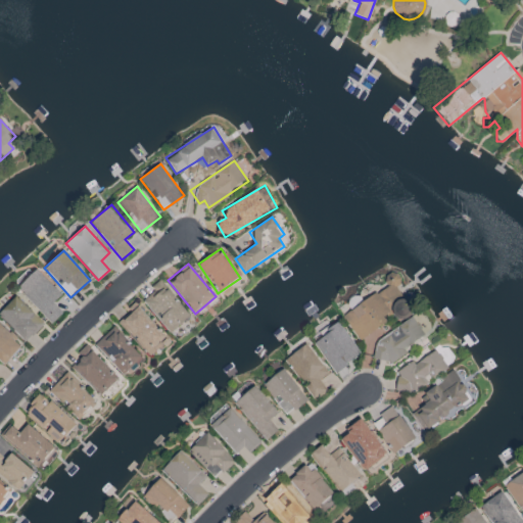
[(61,294),(37,269),(17,287),(52,323),(62,313),(53,302),(61,294)]
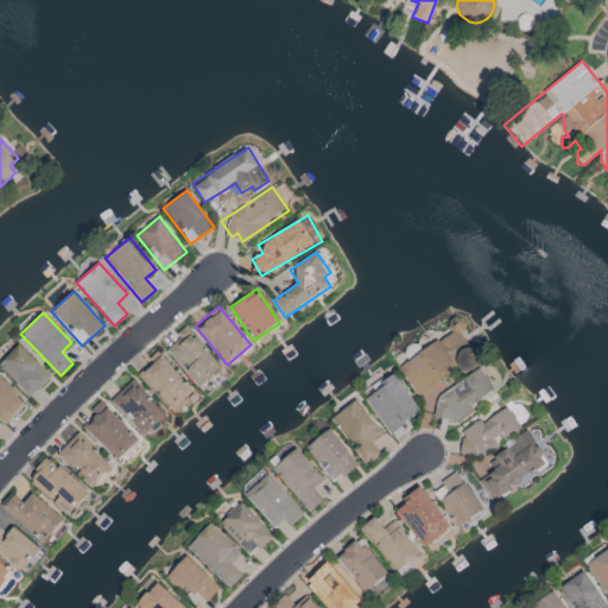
[(398,367),(417,397),(450,374),(443,362),(468,346),(460,333),(468,328),(460,315),(445,324),(450,333),(398,367)]
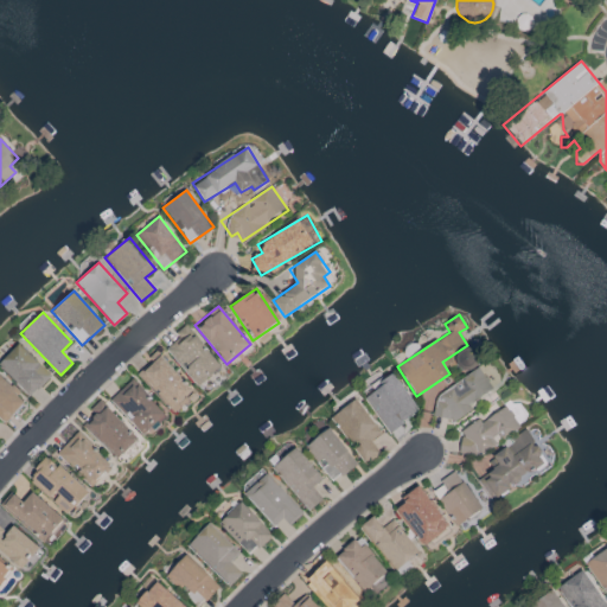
[(222,366),(186,324),(174,333),(179,338),(166,350),(198,387),(222,366)]
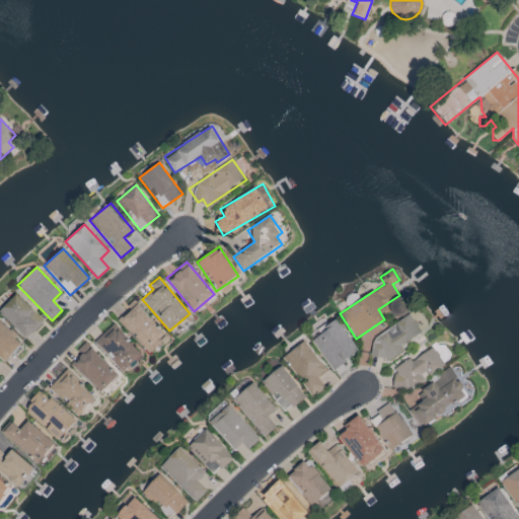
[(0,314),(25,339),(44,319),(15,294),(0,309),(0,314)]
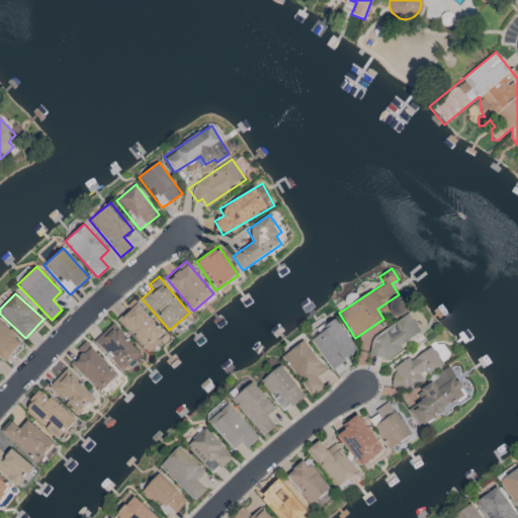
[(147,351),(165,335),(135,300),(116,318),(147,351)]
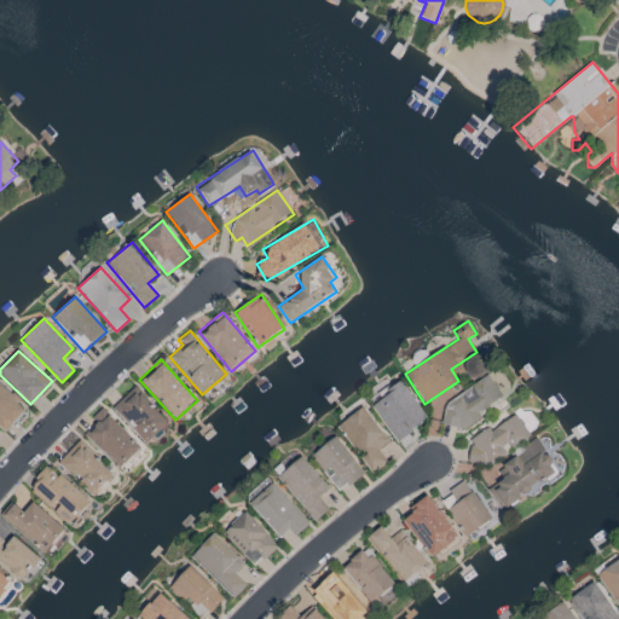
[(479,412),(503,397),(489,376),(437,411),(449,428),(457,422),(462,431),(481,417),(479,412)]
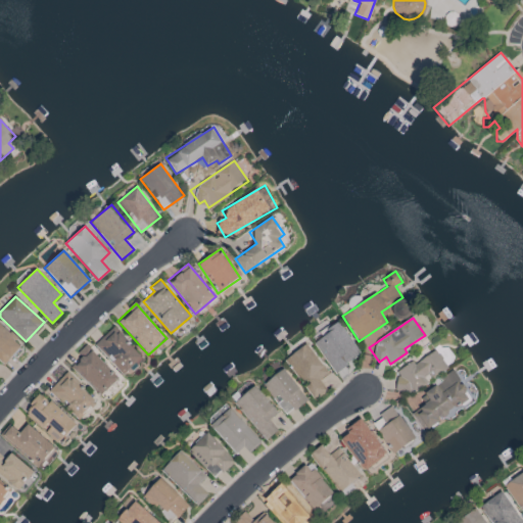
[(335,374),(349,365),(347,362),(360,353),(341,323),(323,335),(325,337),(316,343),(335,374)]
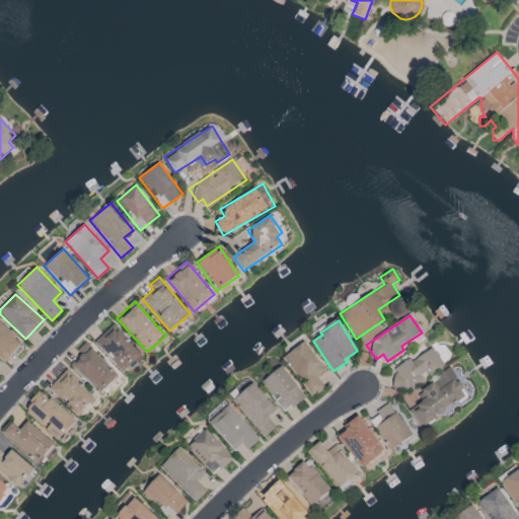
[(22,343),(0,321),(0,358),(3,362),(22,343)]
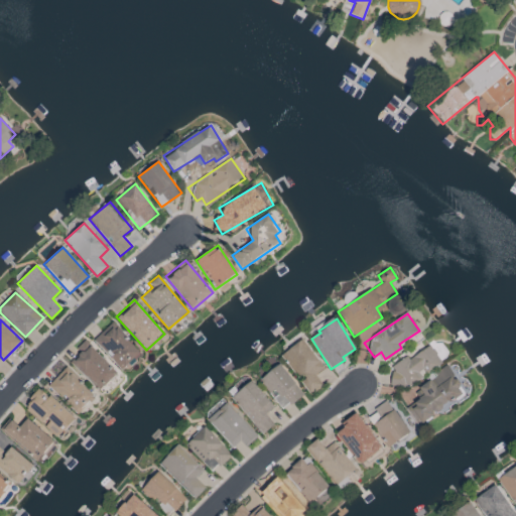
[(123,370),(141,351),(111,321),(93,341),(123,370)]
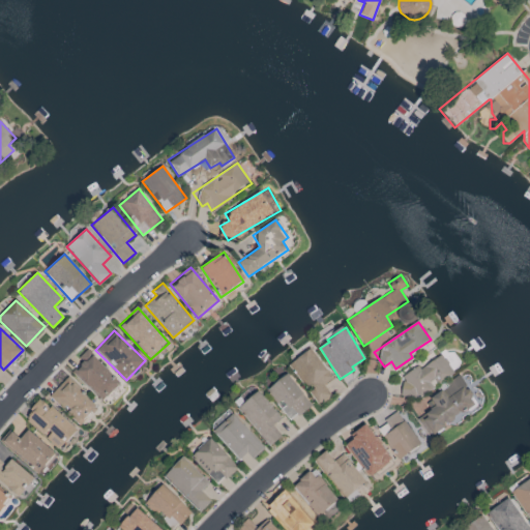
[(72,371),(101,402),(120,383),(87,349),(78,358),(82,361),(72,371)]
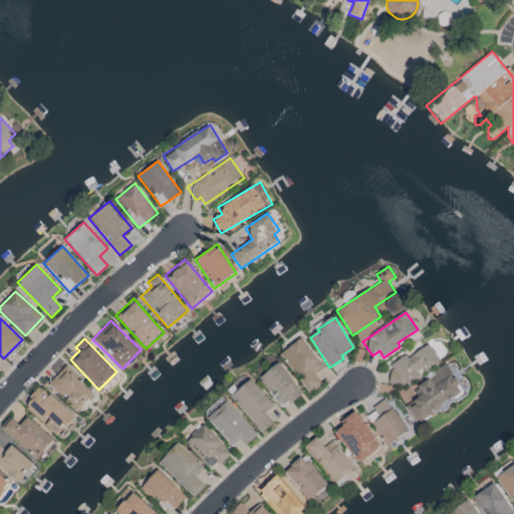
[(308,394),(322,383),(314,372),(322,366),(302,338),(280,352),(308,394)]
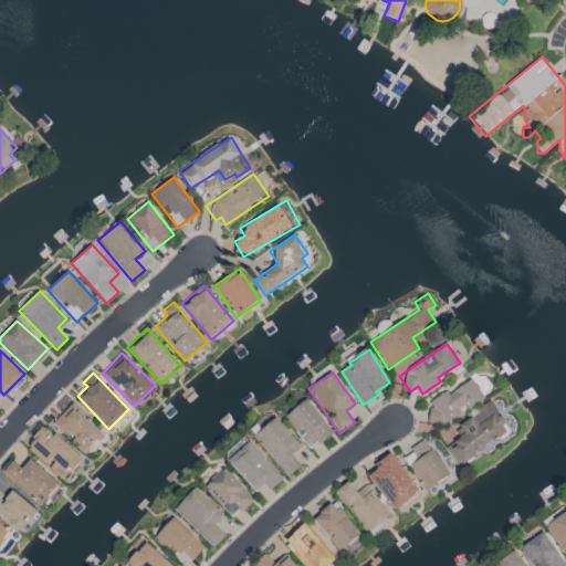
[(448,392),(446,390),(425,404),(438,427),(484,399),(472,378),(448,392)]
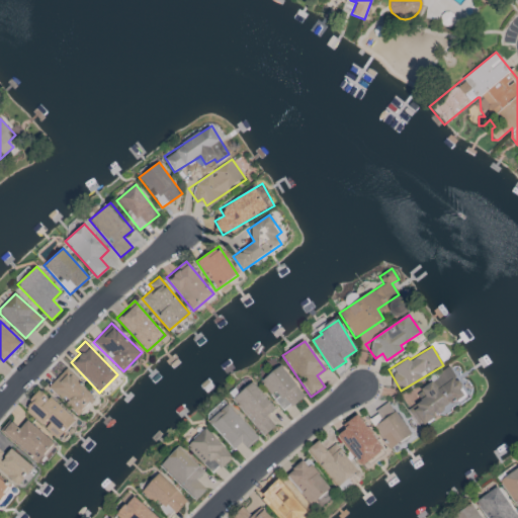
[(282,412),(304,397),(281,364),(259,379),(282,412)]
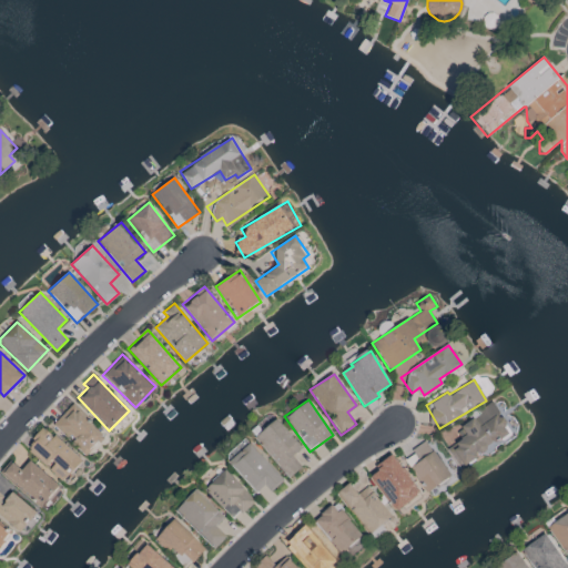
[(105,436),(72,404),(52,425),(87,457),(105,436)]
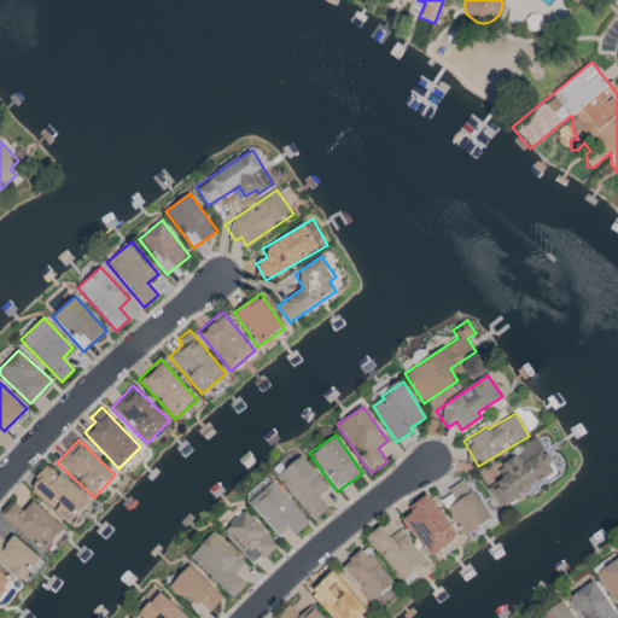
[(488,489),(501,509),(558,472),(536,439),(496,466),(503,477),(488,489)]
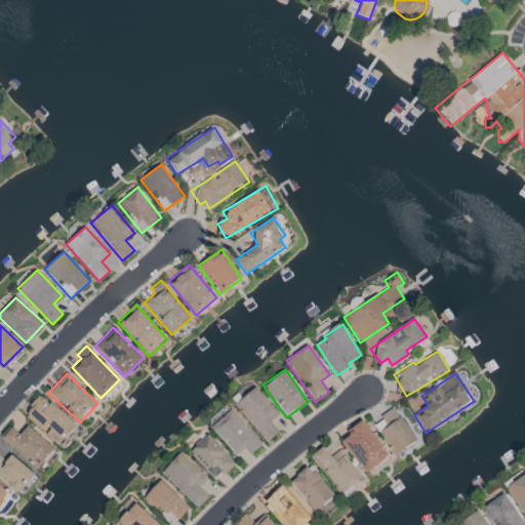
[(278,415),(257,387),(236,402),(265,443),(279,433),(270,420),(278,415)]
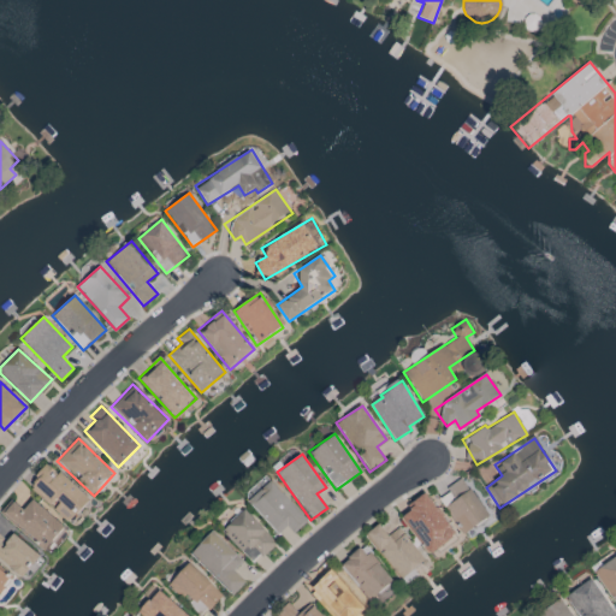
[(67,522),(89,501),(49,462),(28,485),(67,522)]
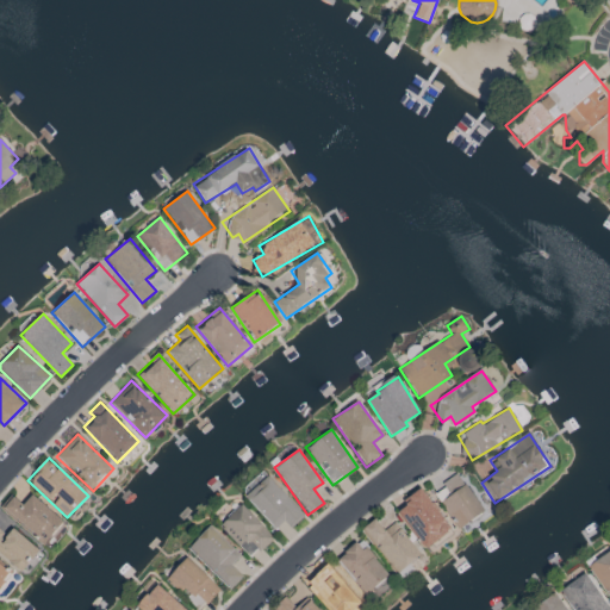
[(483,514),(459,472),(441,483),(444,487),(436,493),(458,529),(483,514)]
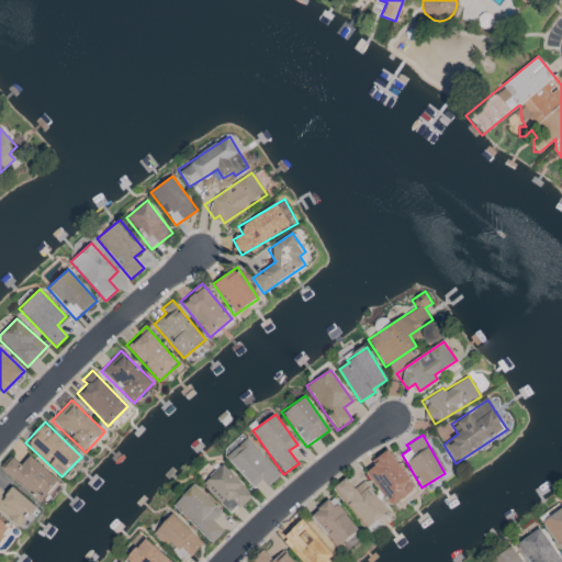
[(225,457),(254,487),(261,480),(268,486),(280,474),(246,438),(225,457)]
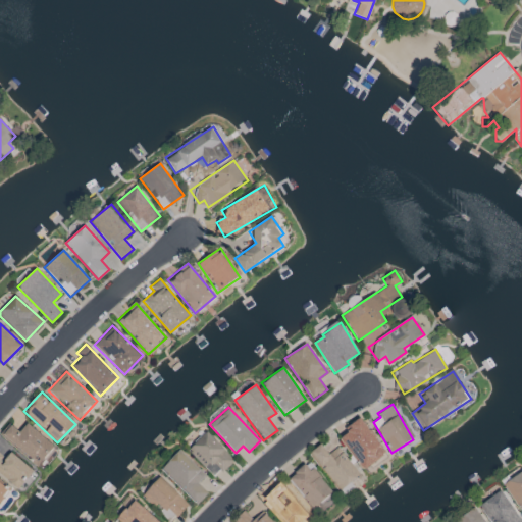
[(346,428),(348,431),(340,438),(364,470),(387,453),(360,417),(346,428)]
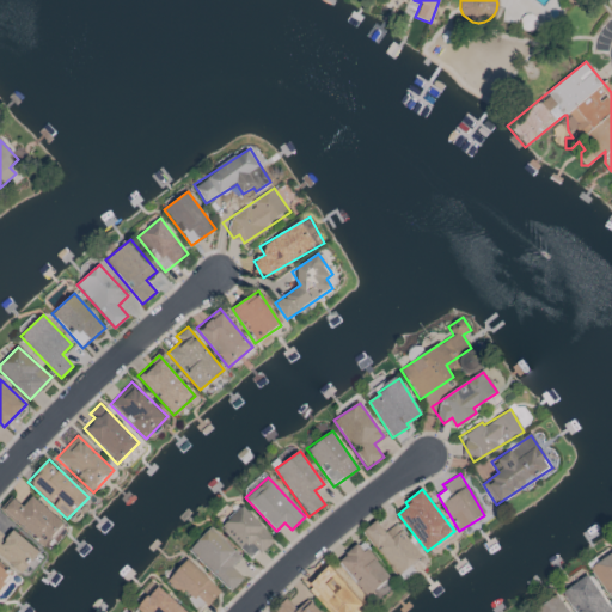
[(65,521),(31,497),(24,506),(10,495),(0,509),(0,512),(47,545),(65,521)]
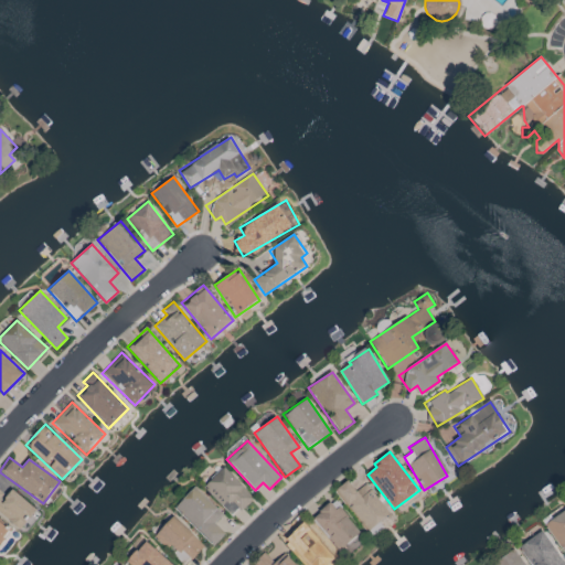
[(203,487),(232,518),(253,497),(224,467),(203,487)]
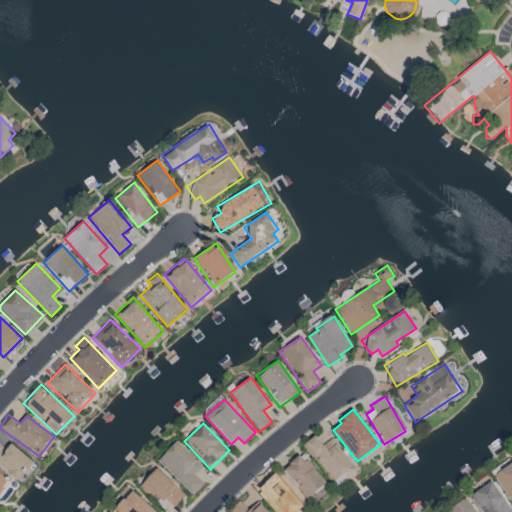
[(322,445),(315,435),(304,443),(332,482),(353,466),(332,437),(322,445)]
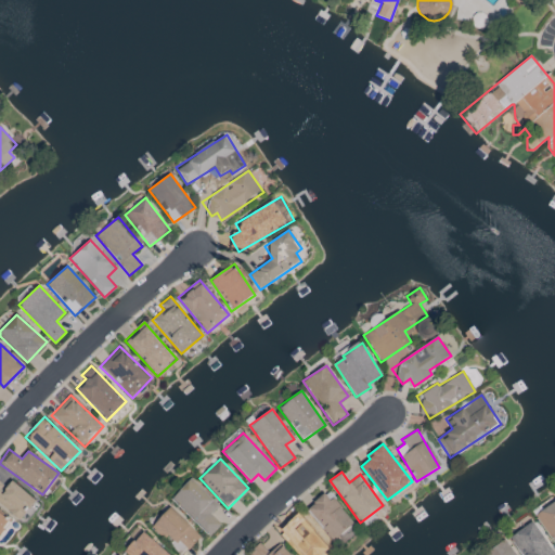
[(11,478),(4,486),(0,481),(0,503),(18,520),(36,501),(11,478)]
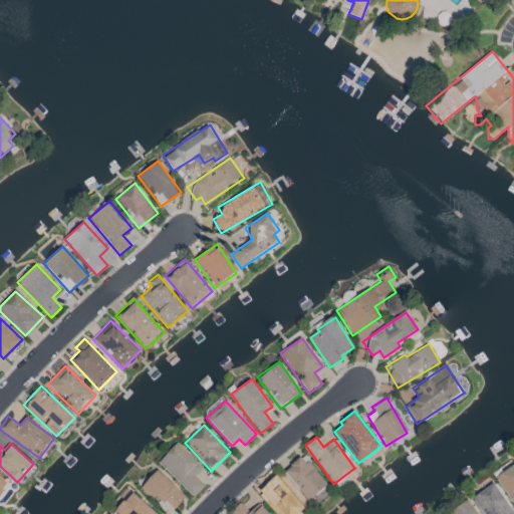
[(158,463),(194,497),(204,485),(195,476),(203,467),(177,443),(158,463)]
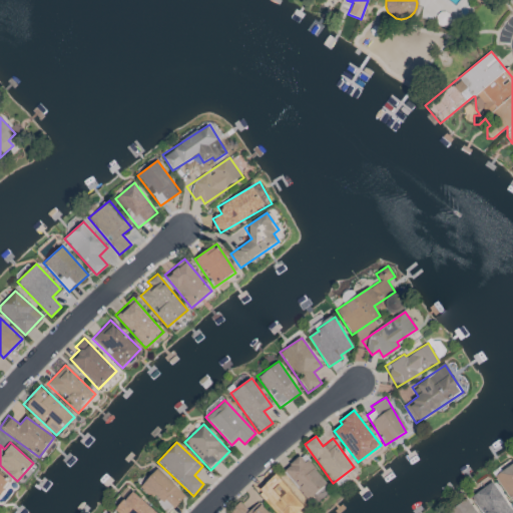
[(306,462),(301,456),(283,471),(307,500),(328,483),(308,460),(306,462)]
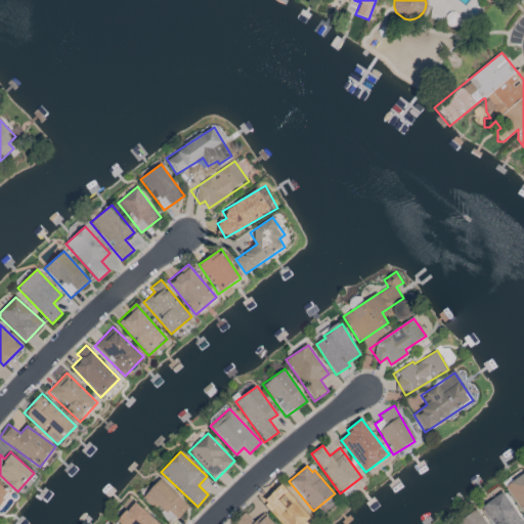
[(170,523),(188,506),(161,479),(142,497),(169,523),(170,523)]
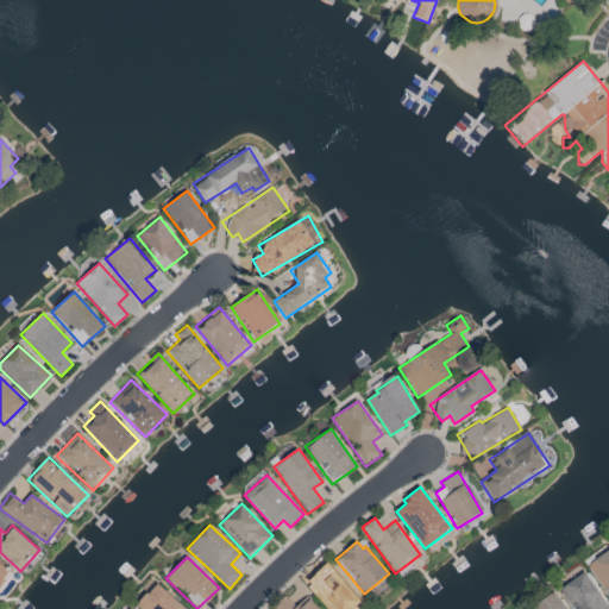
[(0,582),(11,570),(0,560),(0,582)]
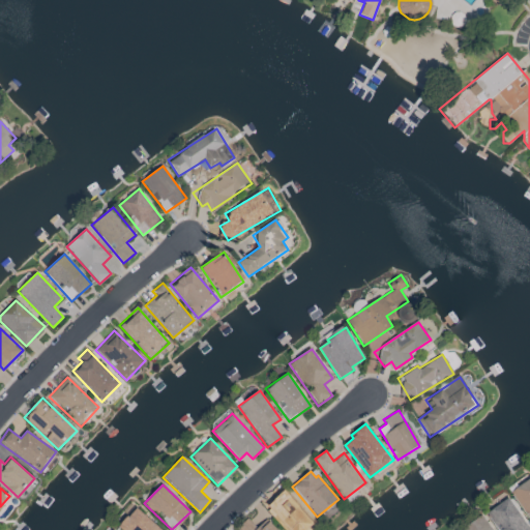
[(268,510),(286,529),(303,529),(314,521),(287,493),(268,510)]
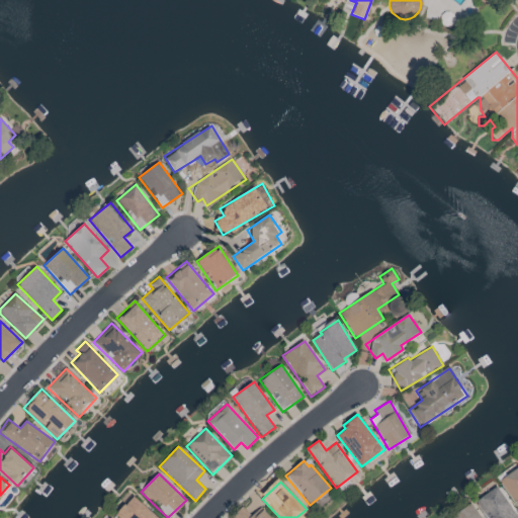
[(517,517),(517,516),(497,487),(475,502),(486,517),(517,517)]
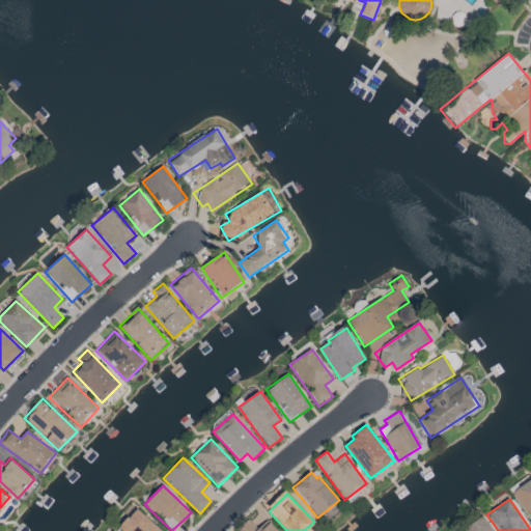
[(162,530),(137,508),(119,528),(122,530),(162,530)]
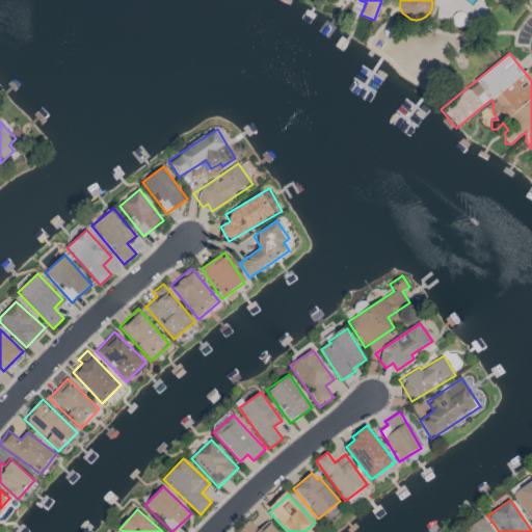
[(462,531),(494,531),(484,516),(462,531)]
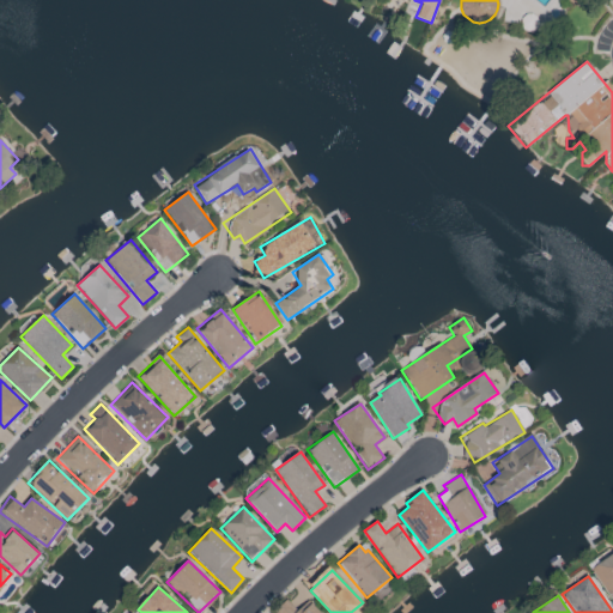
[(321,612),(309,600),(297,611),(286,600),(275,611),(278,612),(321,612)]
